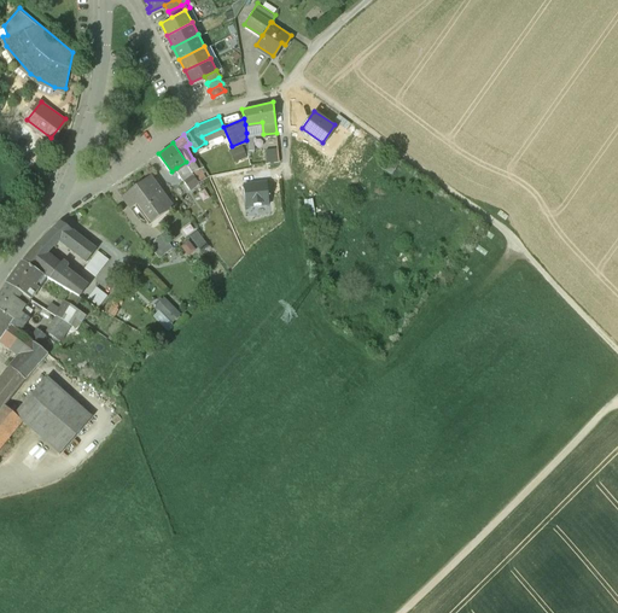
[(278,146),(266,146),(267,161),(279,159),(278,146)]
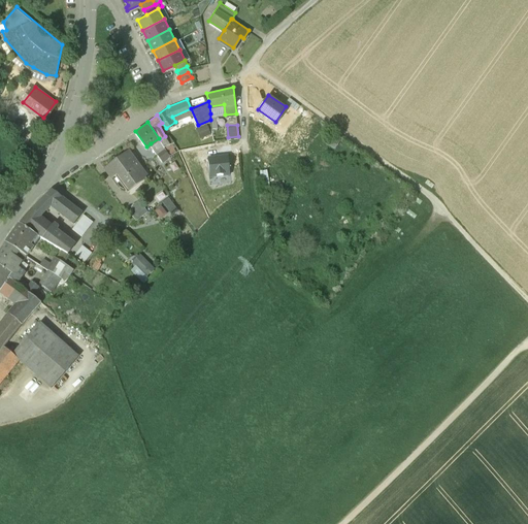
[(179,132),(171,136),(174,140),(183,137),(179,132)]
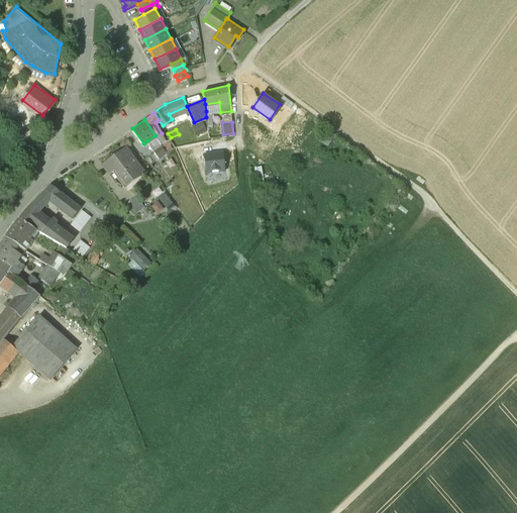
[(162,133),(157,136),(166,150),(171,147),(162,133)]
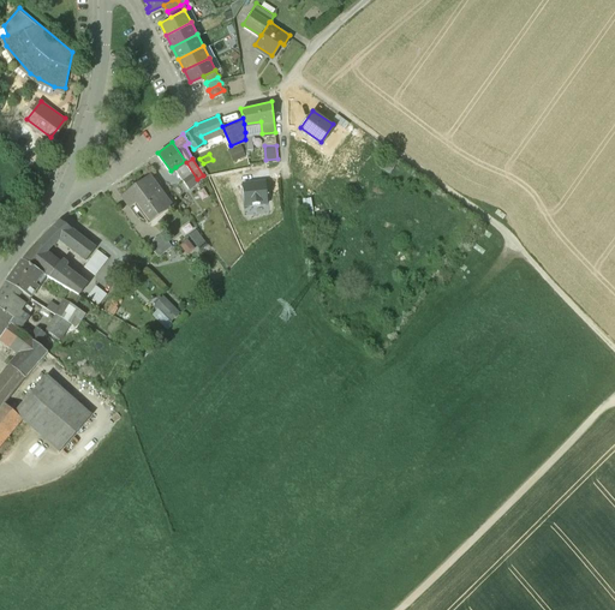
[(186,162),(185,161),(175,167),(189,186),(198,180),(197,179),(186,162)]
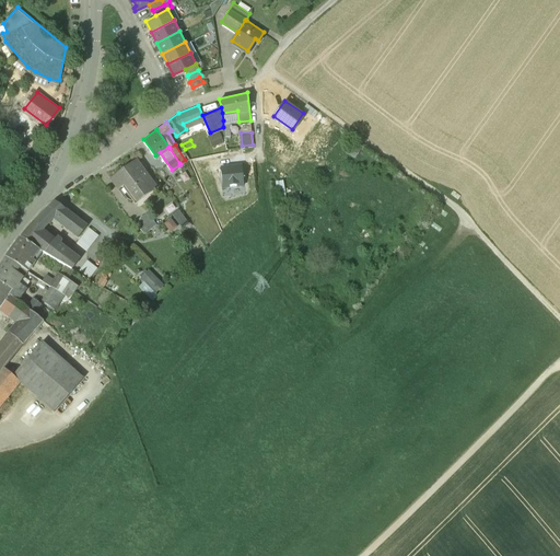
[(136,159),(111,176),(118,186),(125,182),(135,195),(139,192),(140,194),(154,184),(136,159)]
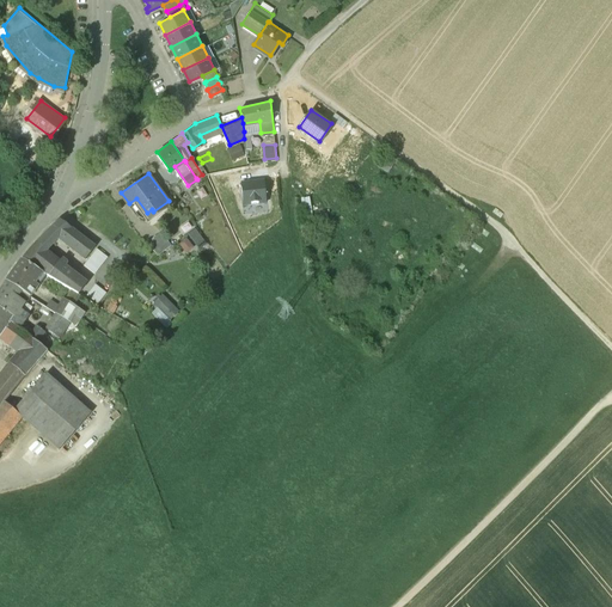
[(265,198),(264,178),(242,181),(243,200),(265,198)]
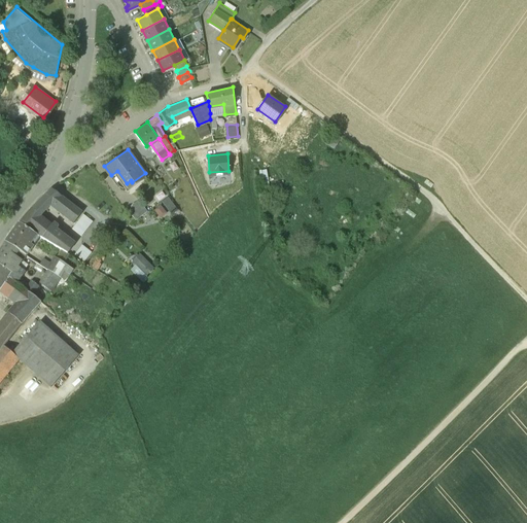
[(46,190),(32,206),(40,213),(50,203),(73,221),(82,210),(51,187),(46,190)]
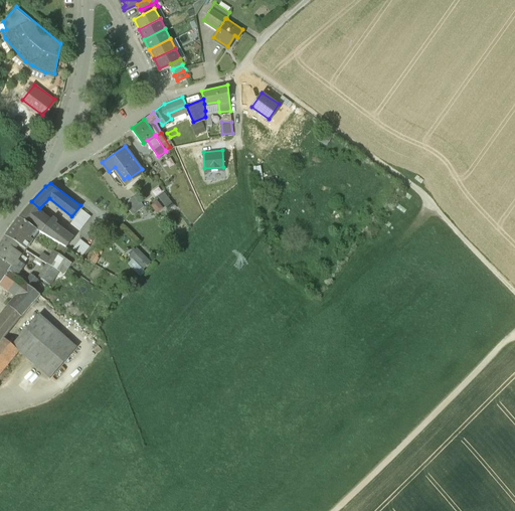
[(136,193),(124,201),(133,212),(144,204),(136,193)]
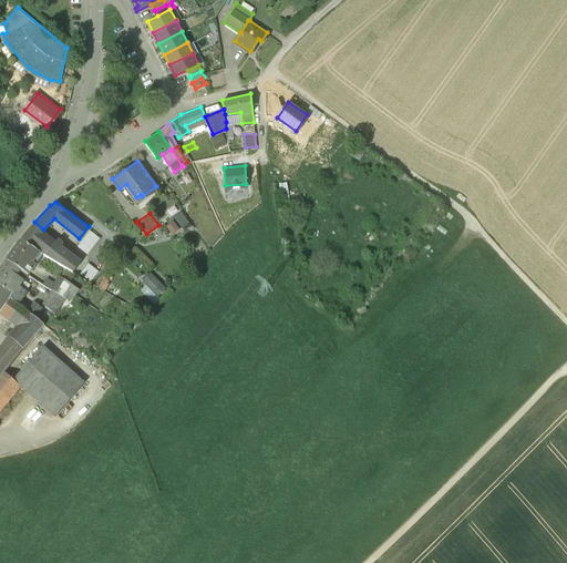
[(43,229),(34,222),(20,237),(32,245),(42,252),(72,269),(80,259),(60,244),(62,241),(58,237),(55,239),(43,229)]
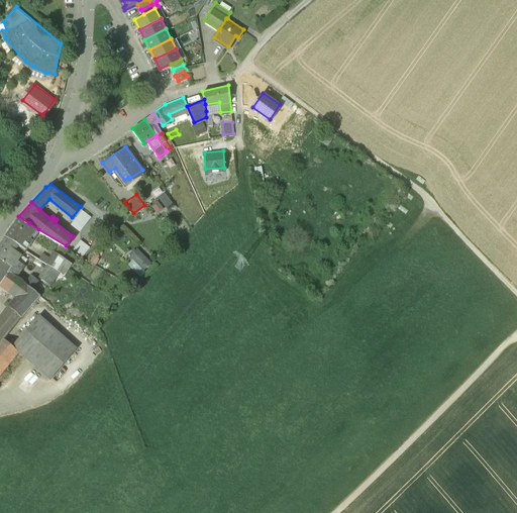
[(82,207),(71,221),(80,229),(91,215),(82,207)]
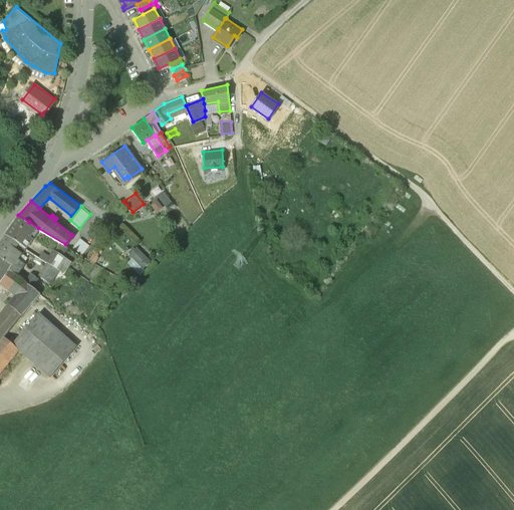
[(29,222),(18,215),(5,233),(17,241),(25,246),(32,237),(29,235),(35,227),(38,229),(38,228),(29,222)]
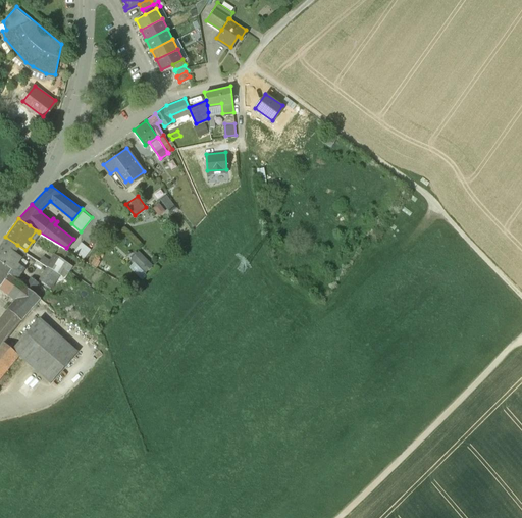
[(17,245),(5,237),(0,245),(0,259),(11,267),(8,271),(9,272),(14,276),(20,268),(23,265),(16,260),(19,255),(14,251),(17,245)]
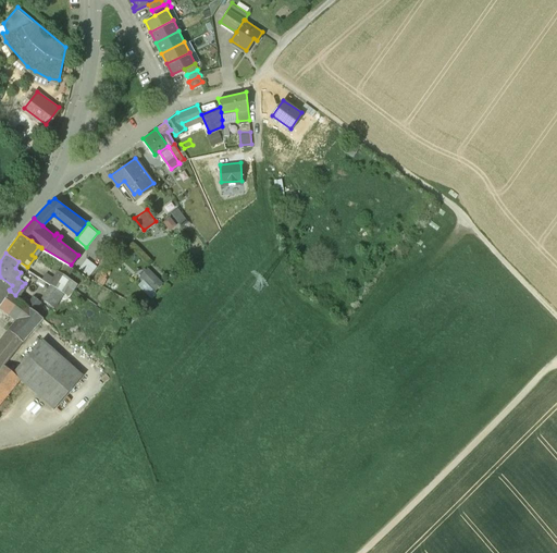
[(97,263),(87,256),(78,266),(88,273),(97,263)]
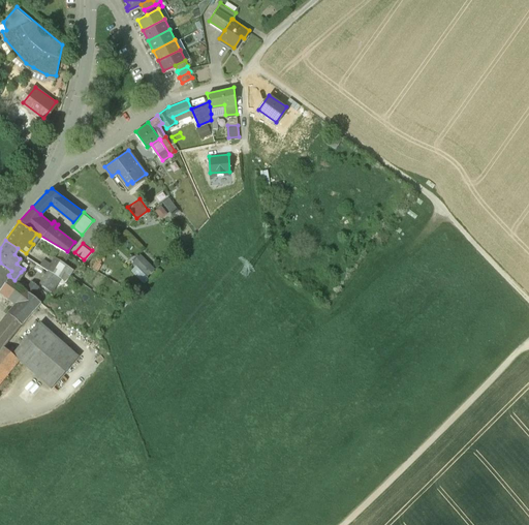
[(145,279),(157,266),(142,251),(133,259),(136,263),(132,268),(145,279)]
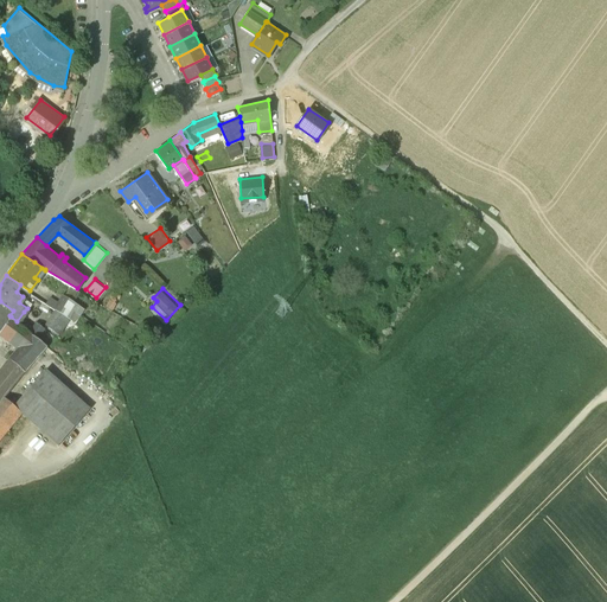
[(63,293),(56,307),(64,313),(69,315),(74,308),(80,313),(84,307),(63,293)]
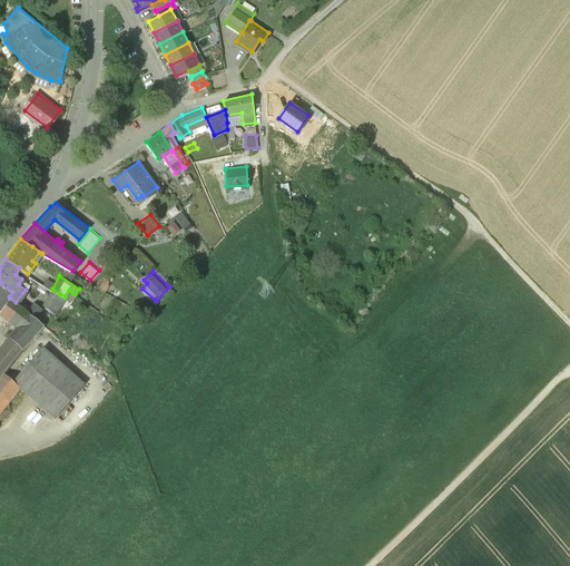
[(0,283),(0,301),(3,296),(7,299),(9,296),(12,292),(0,283)]
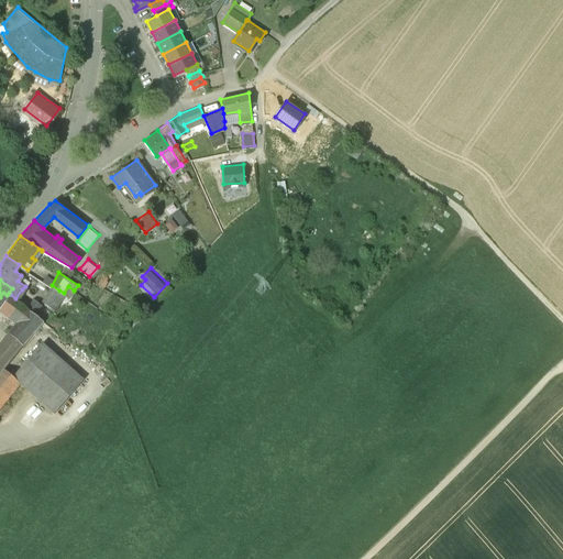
[(59,291),(52,285),(44,296),(53,302),(59,291)]
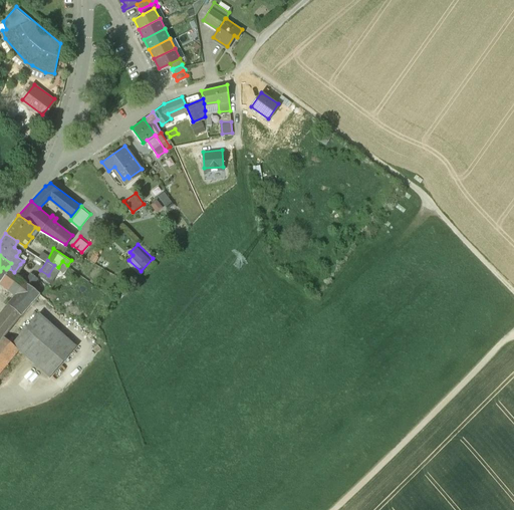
[(14,272),(38,290),(45,282),(31,271),(20,264),(14,272)]
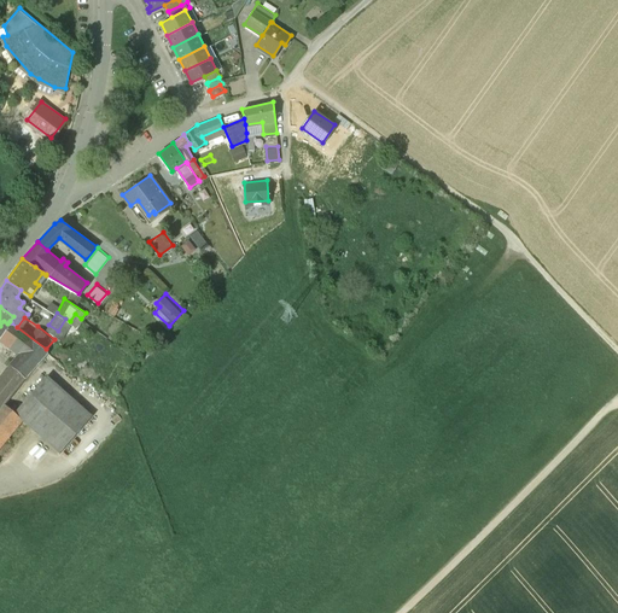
[(23,351),(0,378),(0,406),(4,402),(24,377),(48,351),(46,349),(17,327),(11,322),(1,336),(23,351)]
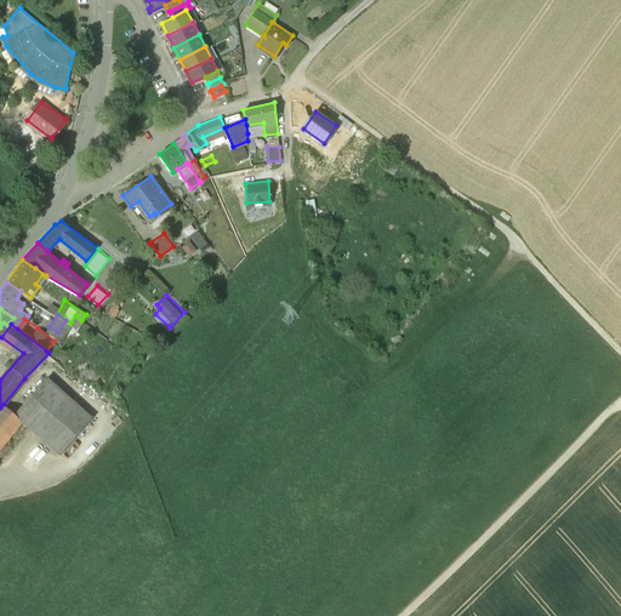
[(91,416),(46,376),(15,412),(60,452),(91,416)]
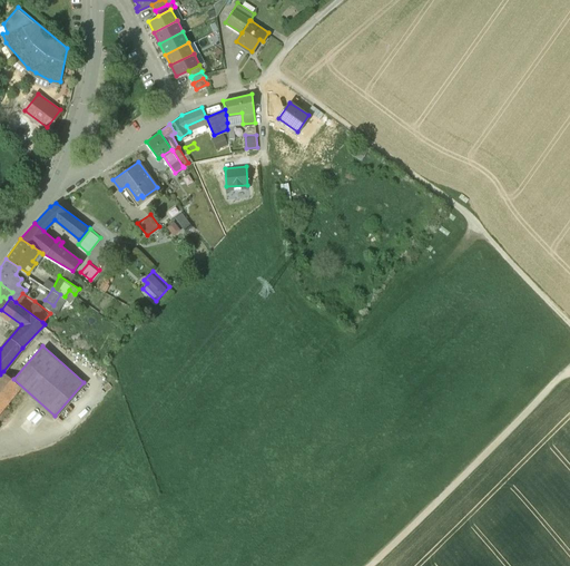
[(0,374),(0,408),(19,386),(3,371),(0,374)]
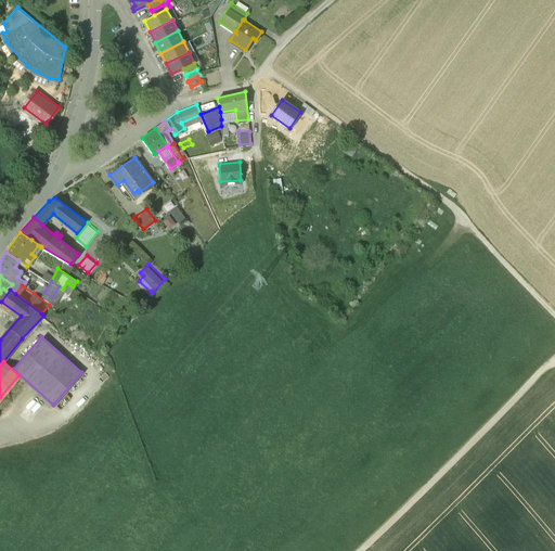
All buildings are outlined.
